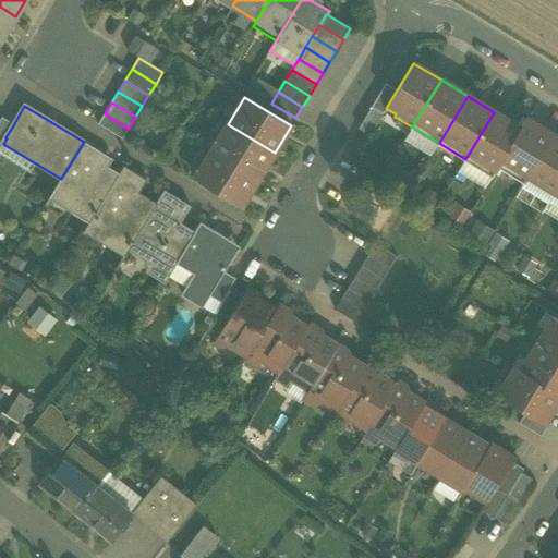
[(498,166),(521,129),(494,112),(465,159),(492,176),(498,166)]
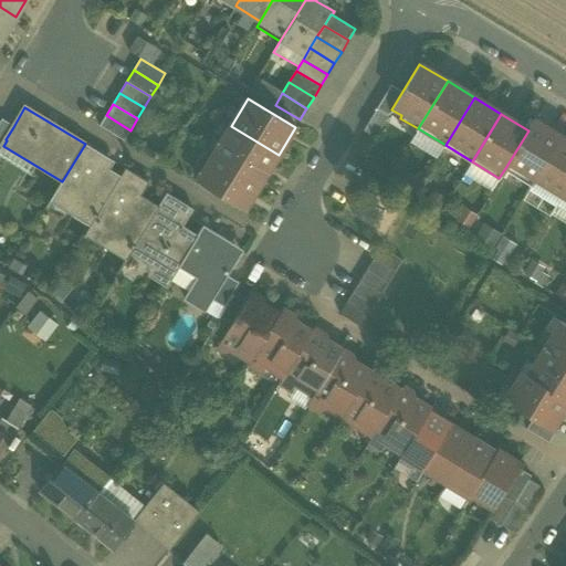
[(130,130),(106,115),(100,127),(124,142),(130,130)]
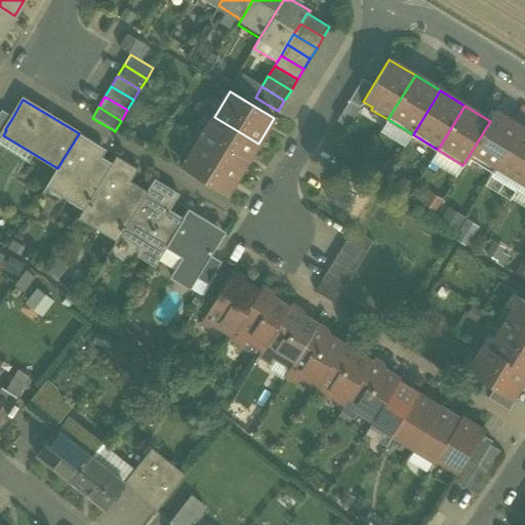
[(5,129),(12,118),(2,111),(0,113),(0,140),(3,135),(6,130),(5,129)]
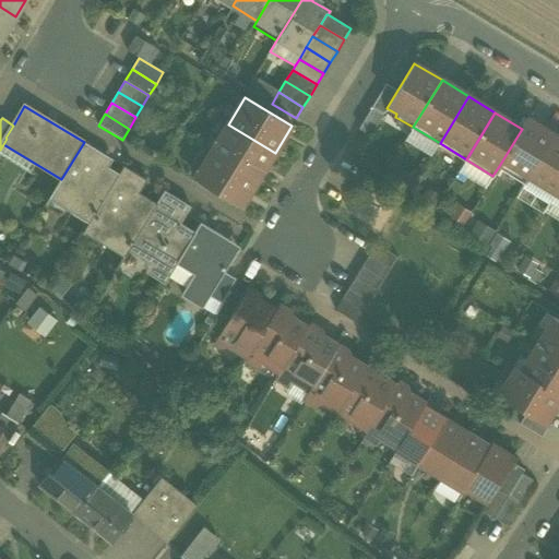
[(525,182),(555,135),(527,119),(522,129),(499,166),(525,182)]
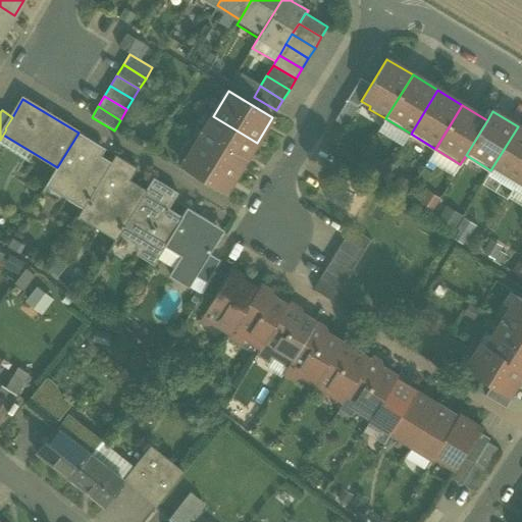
[(197,142),(241,168),(257,143),(213,116),(197,142)]
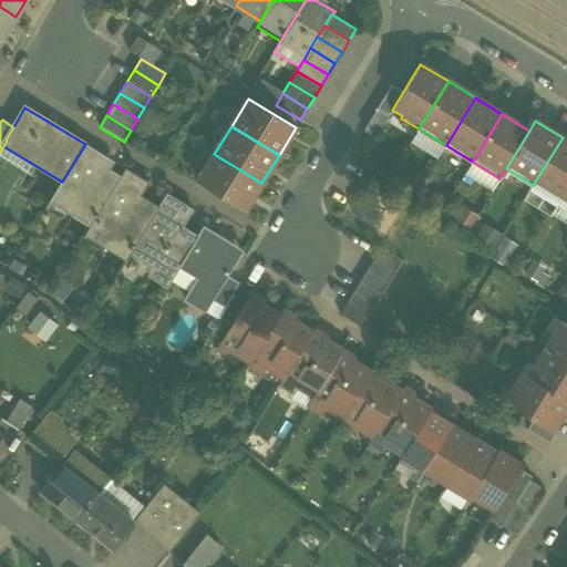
[(559,202),(566,189),(566,140),(563,137),(533,185),(559,202)]
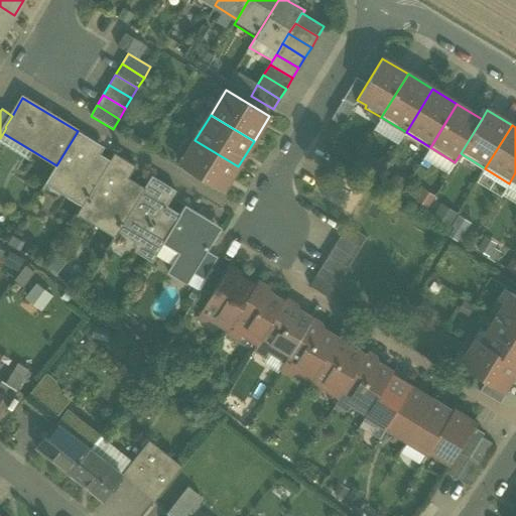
[(99,144),(78,131),(56,165),(51,173),(71,185),(63,197),(83,208),(111,161),(94,151),(99,144)]
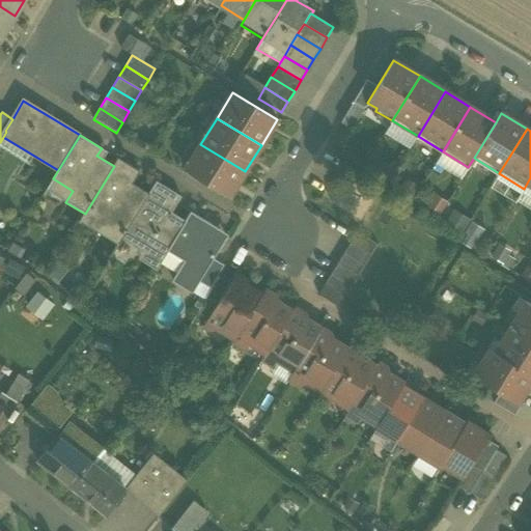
[(185,170),(229,197),(245,171),(200,144),(185,170)]
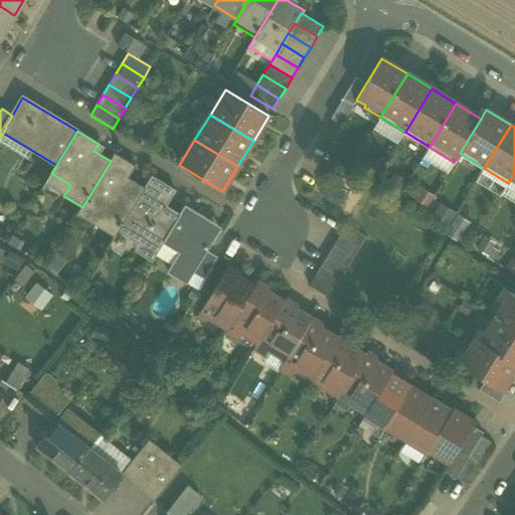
[(135,167),(115,154),(111,161),(82,207),(77,214),(115,237),(120,228),(144,190),(127,180),(135,167)]
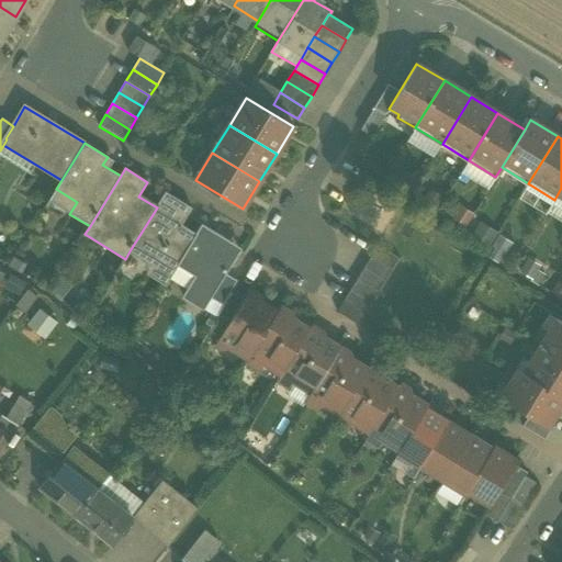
[(192,209),(166,192),(157,208),(131,249),(153,263),(146,274),(165,285),(177,266),(194,238),(179,228),(192,209)]
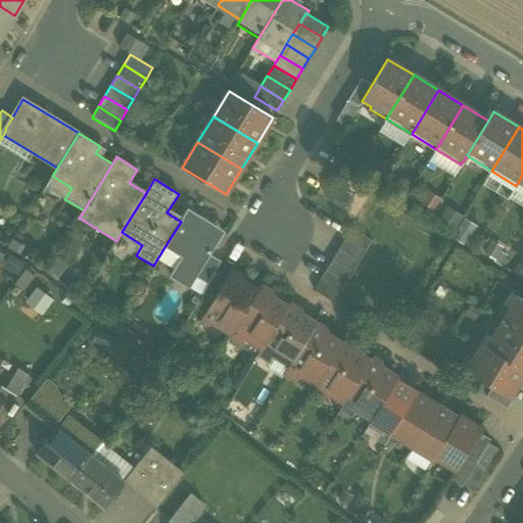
[(224,232),(188,209),(181,222),(164,247),(182,257),(170,277),(189,289),(196,277),(209,255),(224,232)]
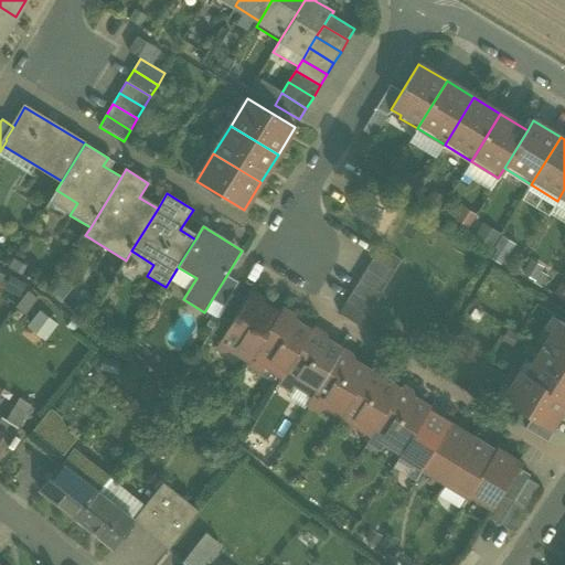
[(403,260),(380,246),(373,257),(395,272),(403,260)]
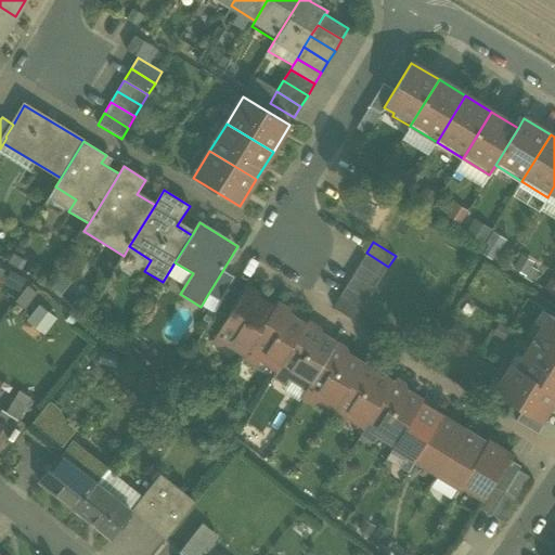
[(388,267),(366,253),(360,263),(382,278),(388,267)]
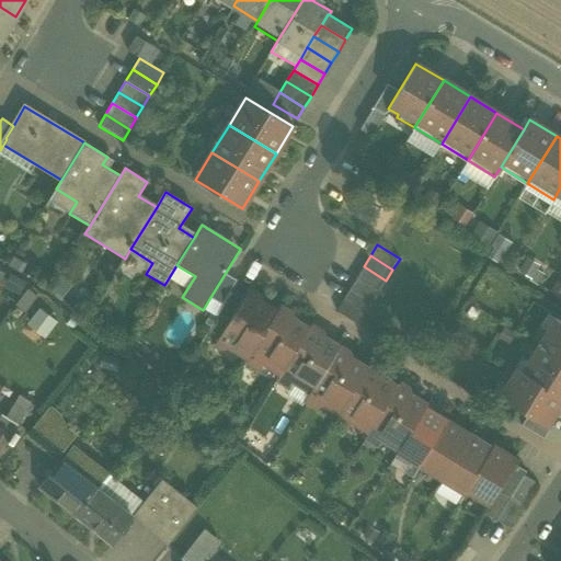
[(539,282),(546,267),(526,259),(519,273),(539,282)]
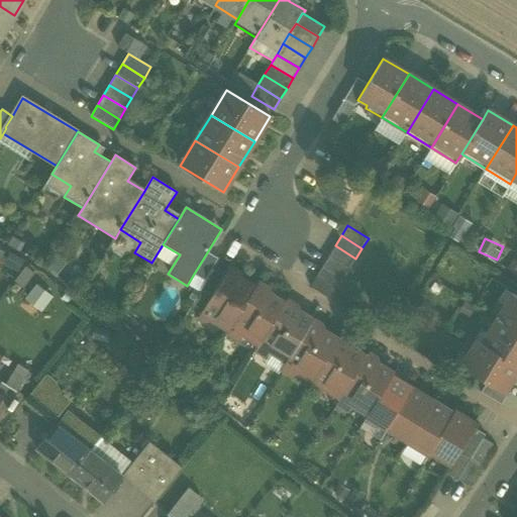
[(355,259),(335,245),(328,256),(349,269),(355,259)]
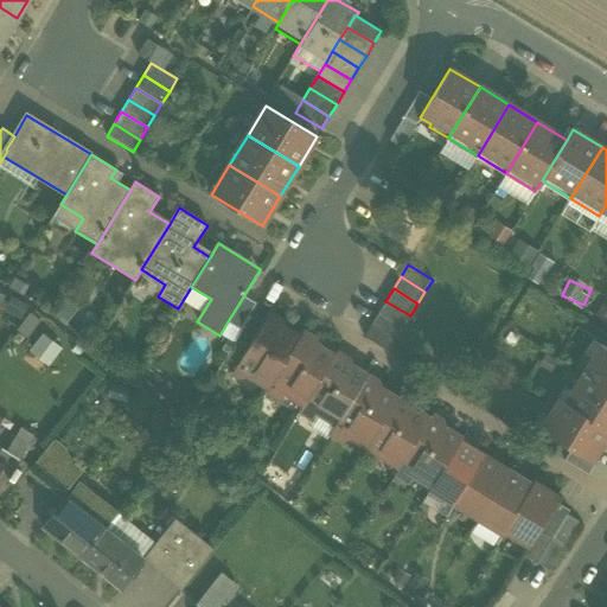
[(240,328),(255,304),(243,296),(228,321),(240,328)]
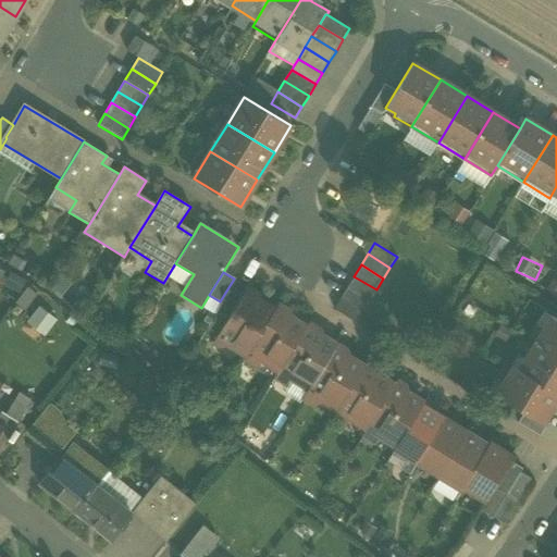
[(376,289),(354,276),(347,287),(370,300),(376,289)]
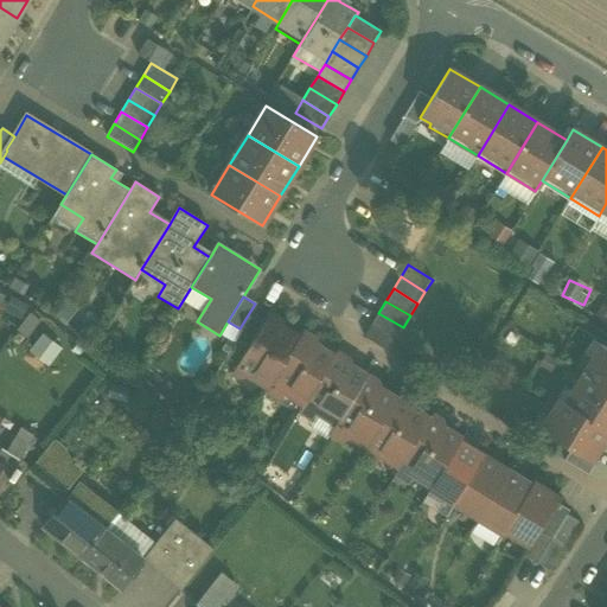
[(403,327),(378,313),(371,325),(396,340),(403,327)]
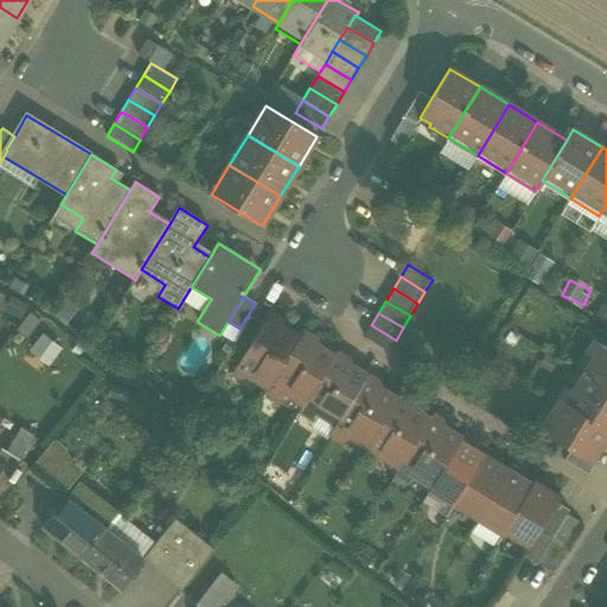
[(264,324),(253,315),(231,350),(243,357),(264,324)]
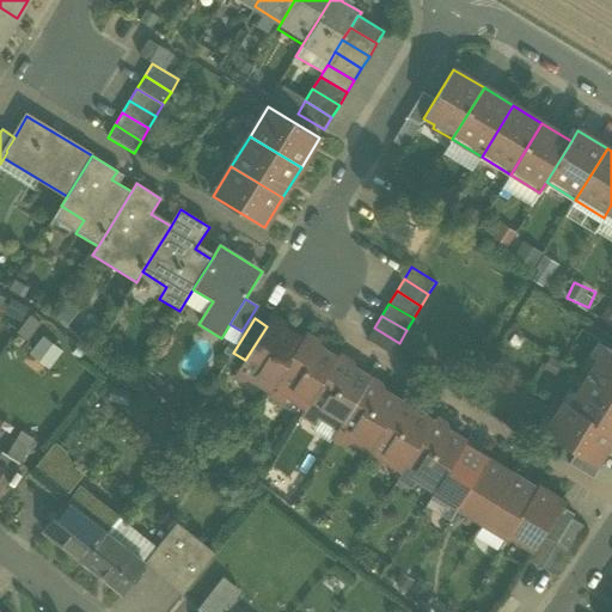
[(301,343),(268,323),(267,326),(245,360),(238,372),(273,392),(274,389),(301,343)]
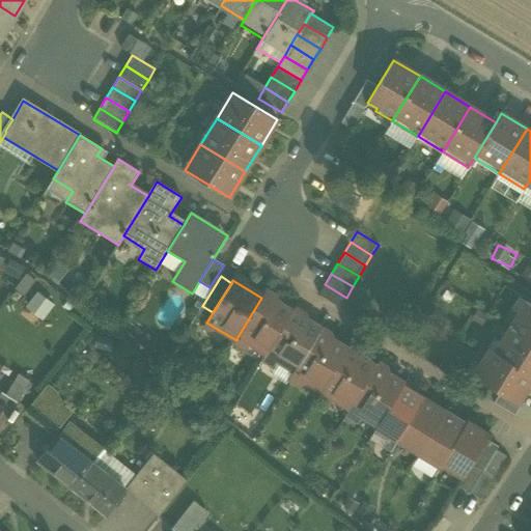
[(346,298),(325,284),(318,295),(340,308),(346,298)]
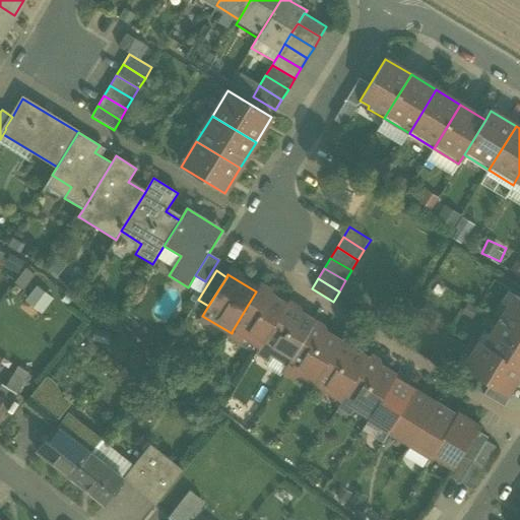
[(286,306),(258,288),(256,291),(233,330),(261,347),(286,306)]
